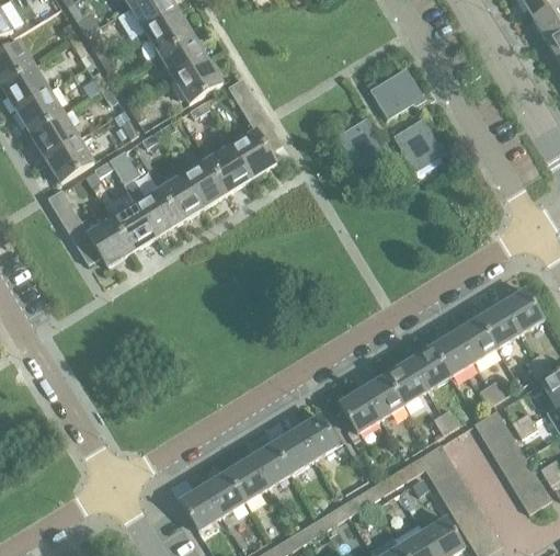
[(82,15),(73,0),(66,6),(76,21),(82,15)]
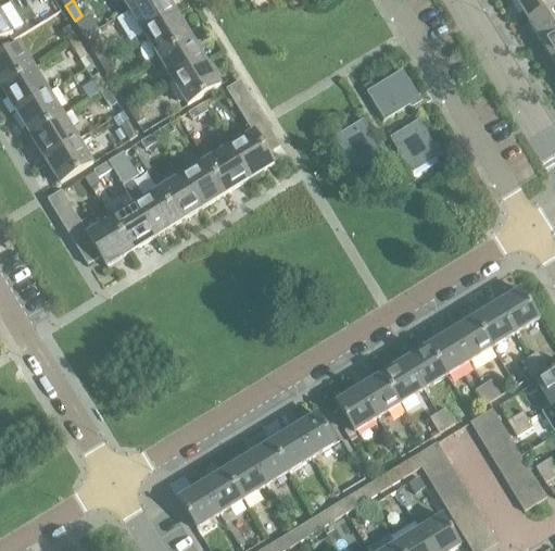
[(175,11),(167,0),(139,0),(127,8),(141,32),(175,11)]
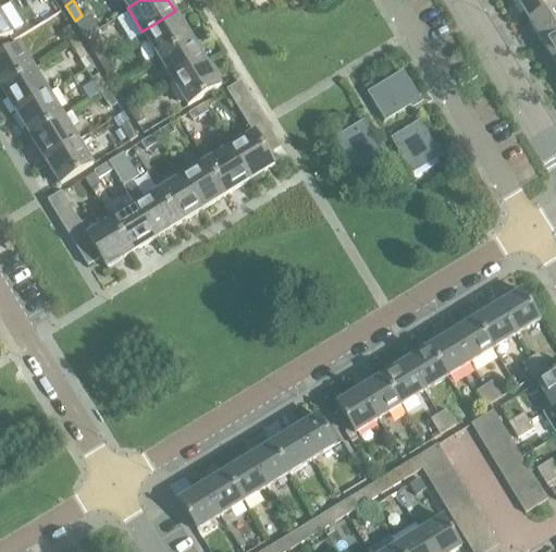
[(516,0),(527,17),(553,0),(516,0)]
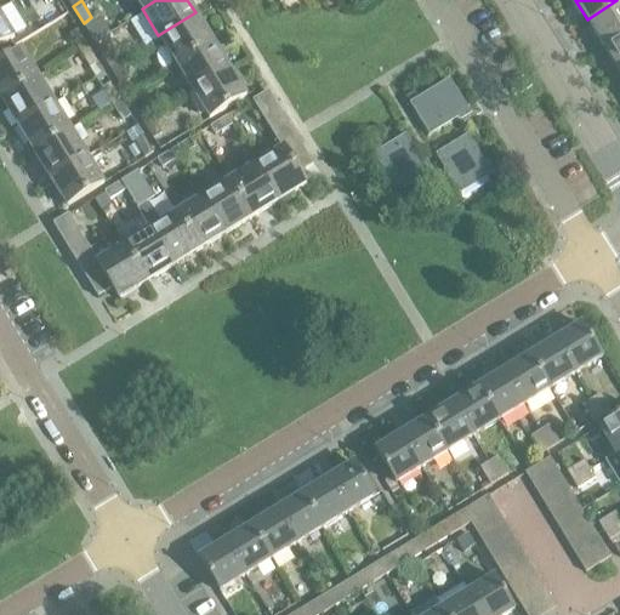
[(619,34),(619,0),(616,0),(587,20),(603,45),(619,34)]
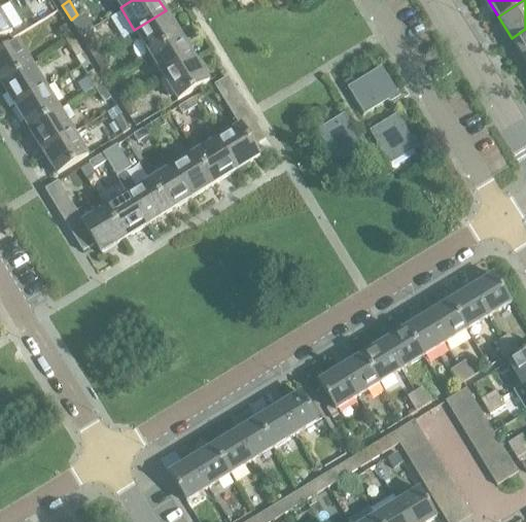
[(0,33),(11,27),(0,8),(0,33)]
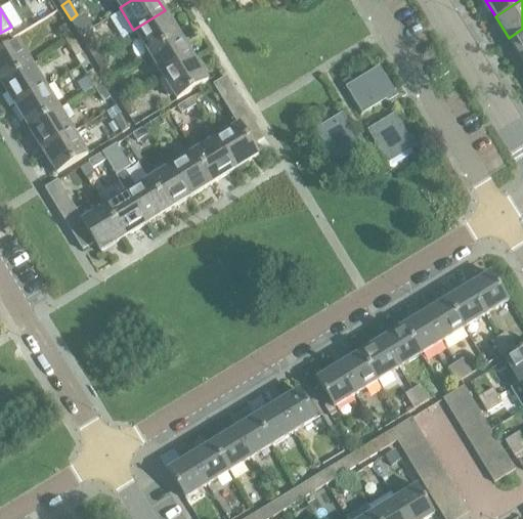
[(178,32),(165,10),(133,30),(146,51),(178,32)]
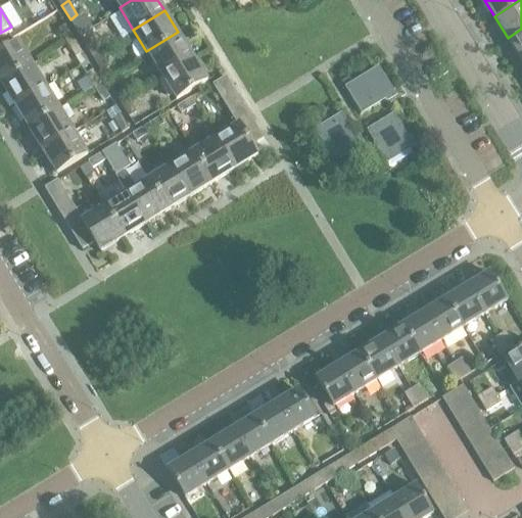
[(73,35),(64,21),(57,26),(66,40),(73,35)]
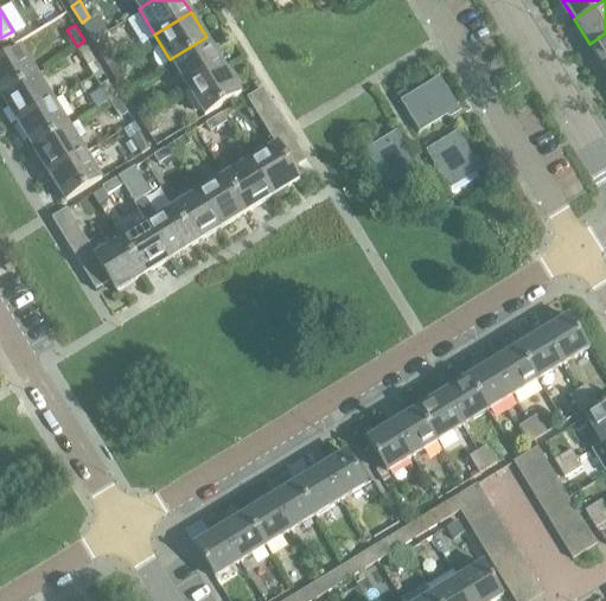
[(605,68),(605,33),(589,44),(605,69),(605,68)]
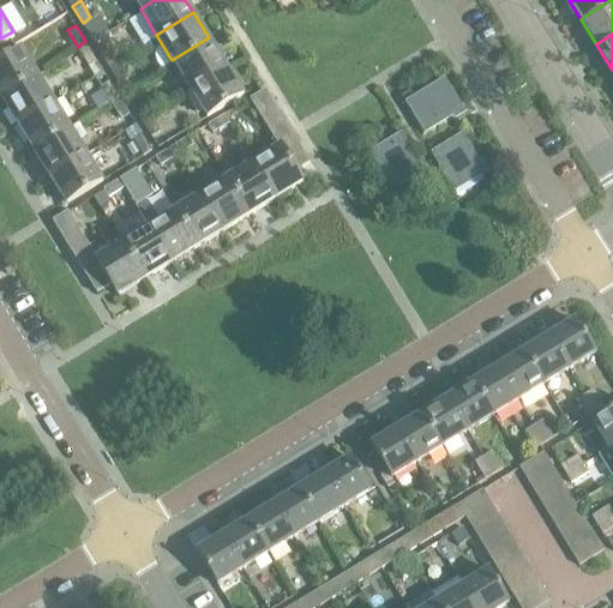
[(226,64),(209,37),(172,60),(188,86),(226,64)]
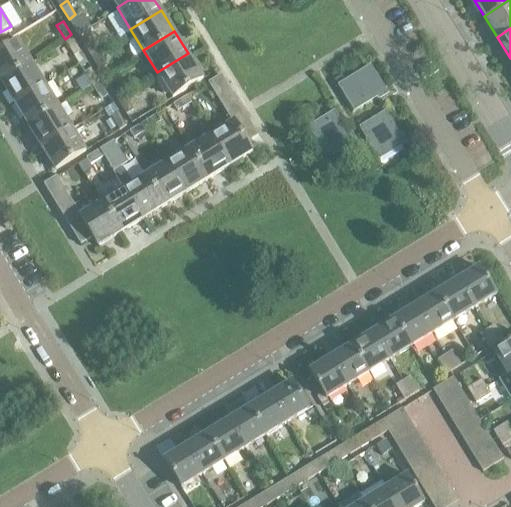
[(73,53),(80,48),(71,34),(65,39),(73,53)]
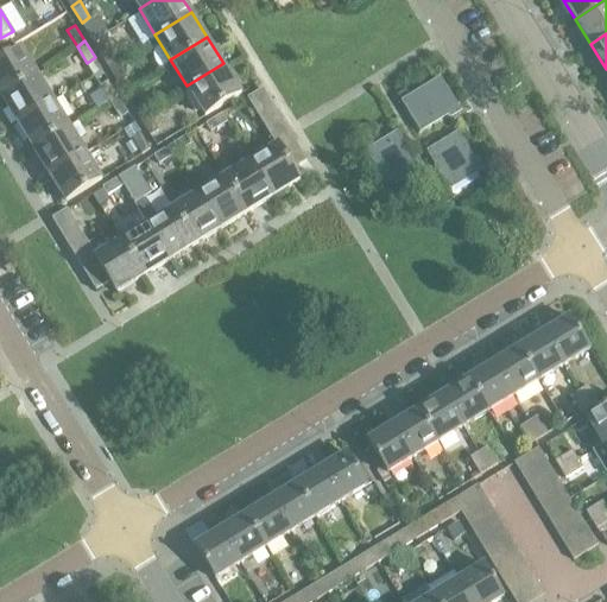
[(97,48),(107,64),(115,58),(106,42),(97,48)]
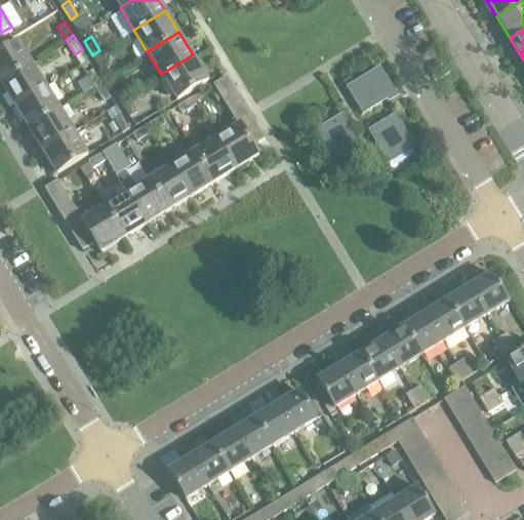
[(0,80),(1,81),(32,62),(18,39),(0,49),(0,80)]
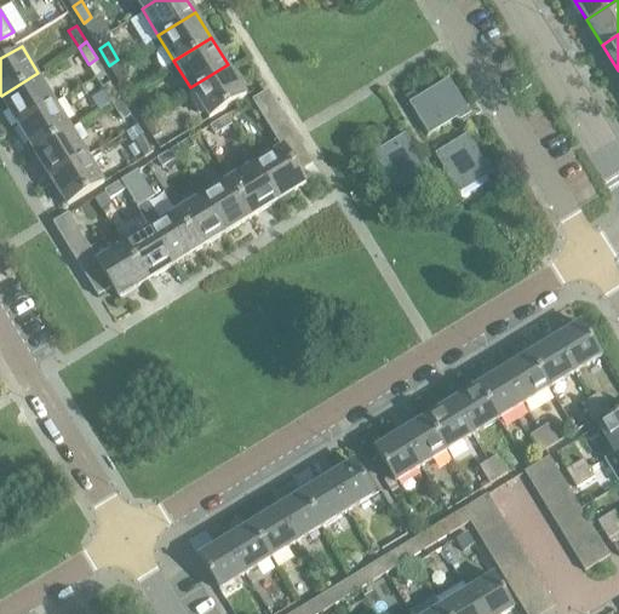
[(127,76),(118,59),(109,66),(120,81),(127,76)]
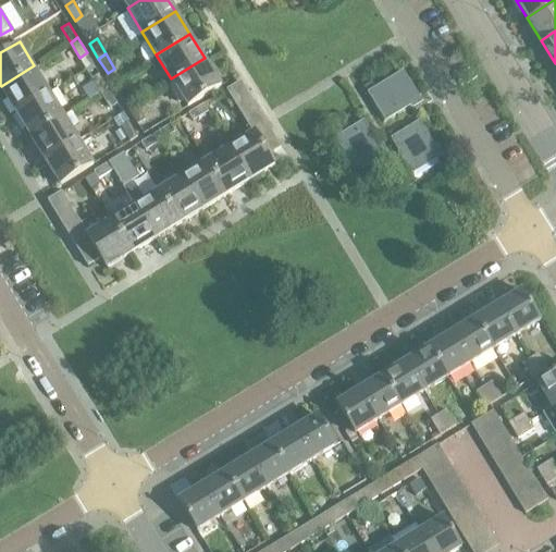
[(185,103),(219,82),(205,58),(171,78),(185,103)]
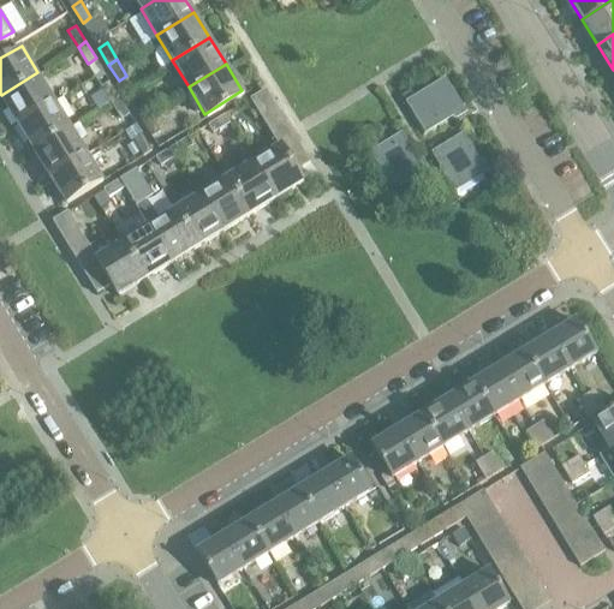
[(1,95),(17,121),(53,99),(37,72),(1,95)]
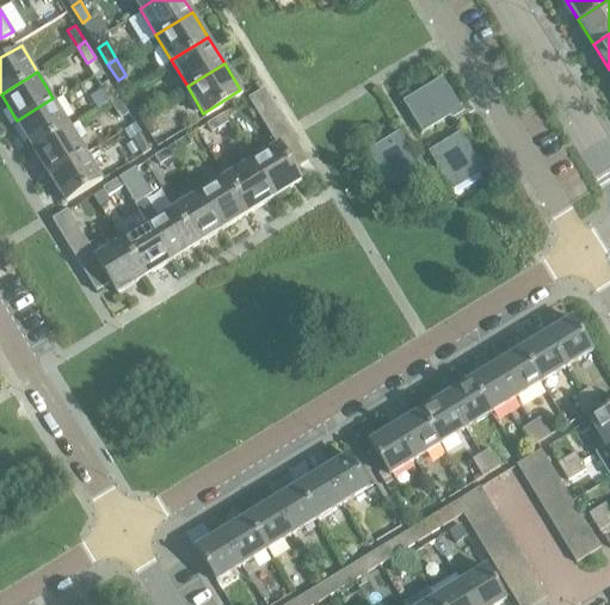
[(456,107),(437,75),(402,97),(421,129),(456,107)]
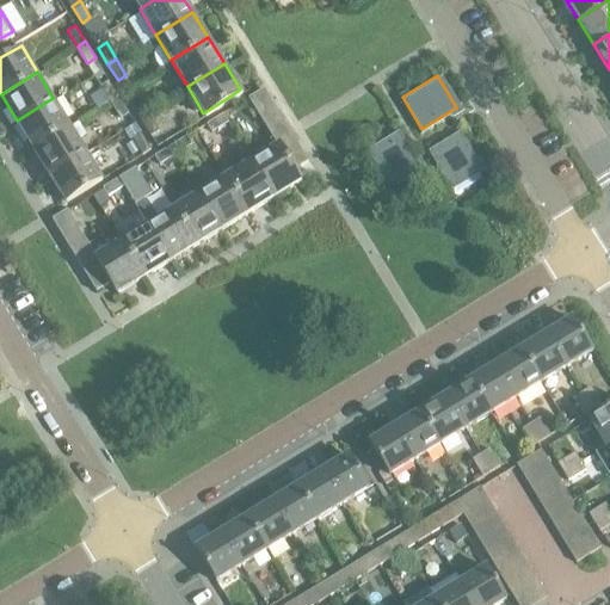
[(117,93),(108,78),(99,82),(109,99),(117,93)]
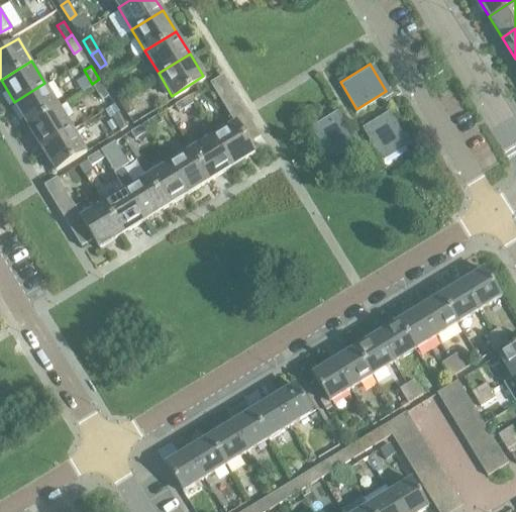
[(209,80),(233,119),(247,141),(260,133),(222,72),(209,80)]
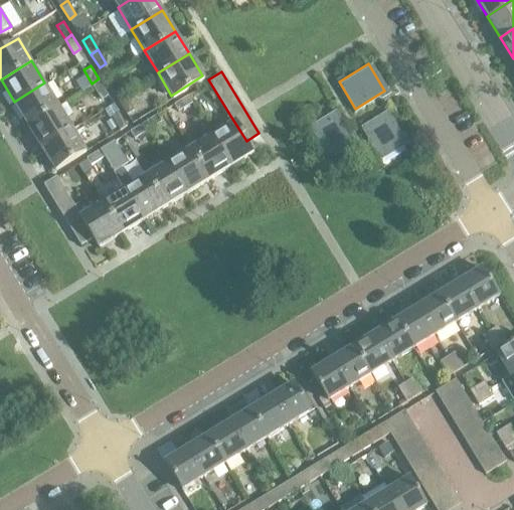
[(108,93),(99,78),(92,83),(101,97),(108,93)]
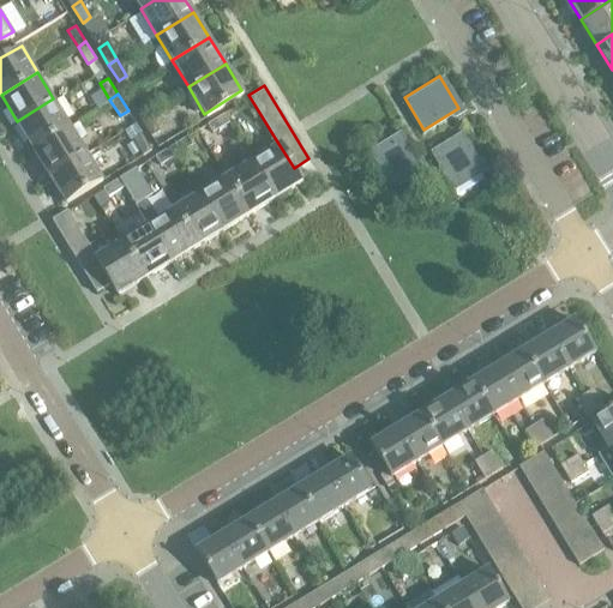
[(138,95),(131,100),(140,116),(149,112),(138,95)]
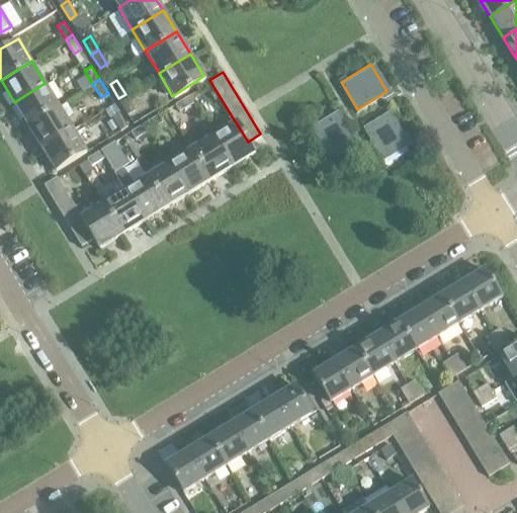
[(14,102),(27,123),(59,104),(45,83),(14,102)]
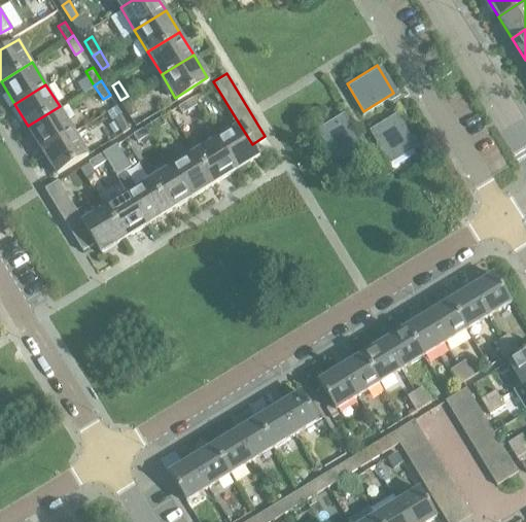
[(191,95),(178,103),(182,111),(197,102),(191,95)]
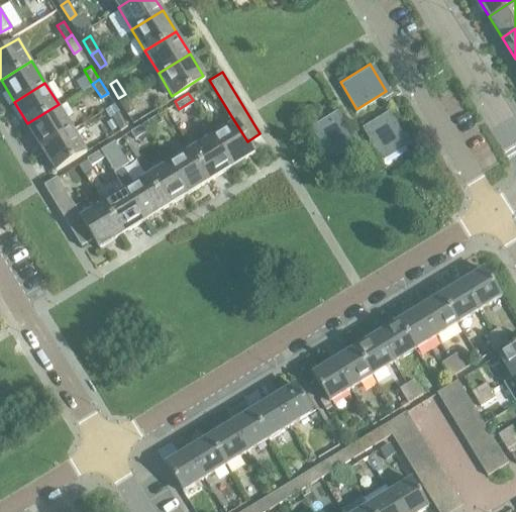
[(118,98),(127,112),(133,108),(125,94),(118,98)]
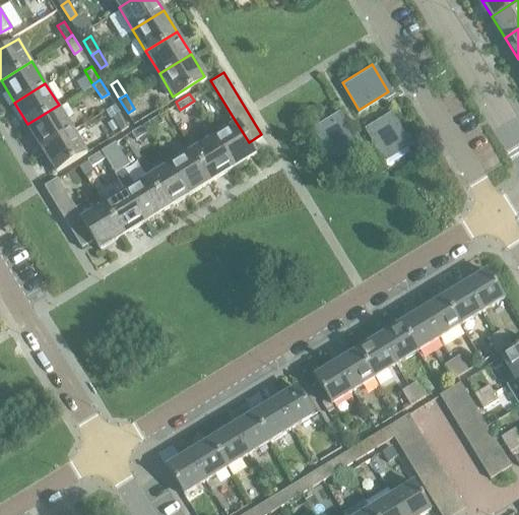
[(27,124),(42,146),(72,127),(59,105),(27,124)]
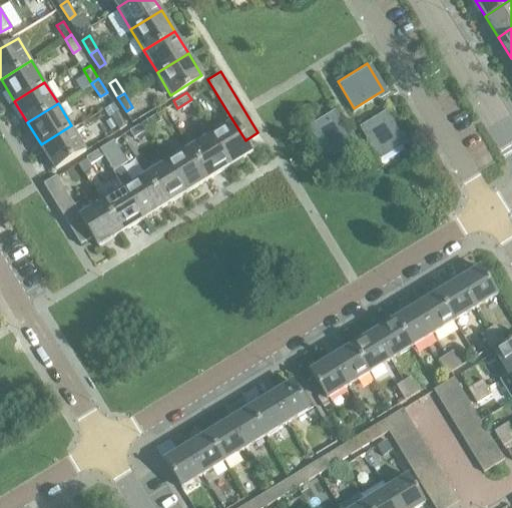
[(326,153),(352,136),(334,107),(308,123),(326,153)]
